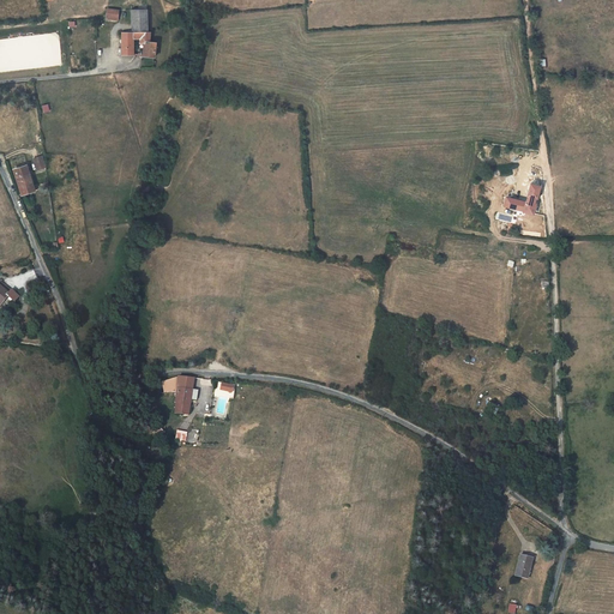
[(133,34),(134,34),(149,34),(148,10),(133,11),(133,34)]
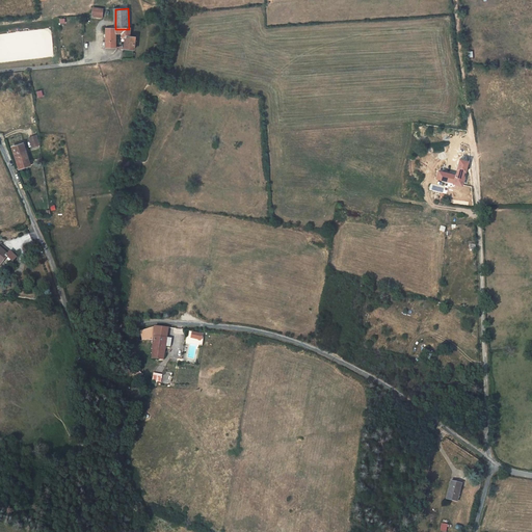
[(125,49),(135,49),(134,37),(131,37),(130,30),(130,29),(129,29),(116,29),(115,29),(107,29),(106,48),(114,48),(115,34),(122,34),(122,38),(125,38),(125,49)]
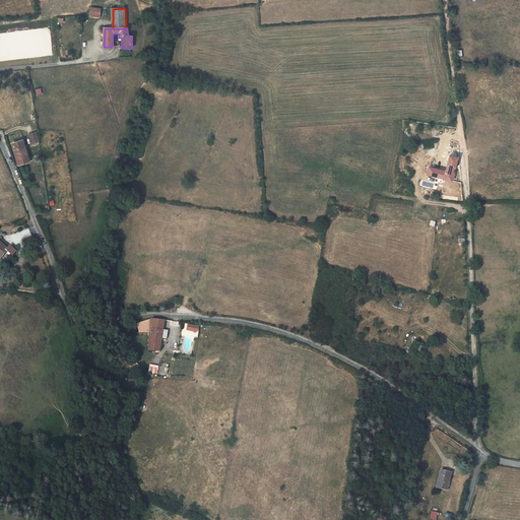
[(35,132),(27,134),(30,143),(38,141),(35,132)]
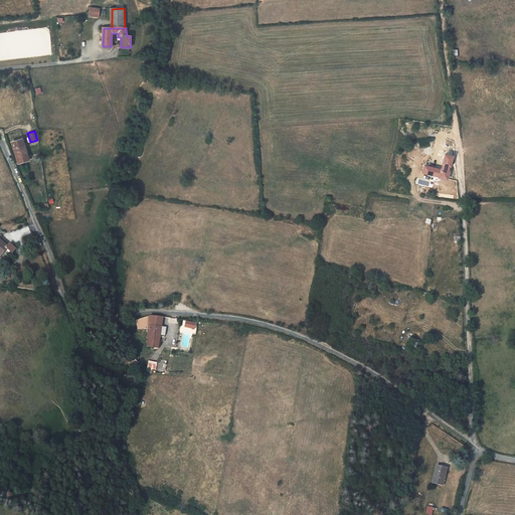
[(19,139),(10,142),(16,162),(23,161),(23,162),(28,161),(26,155),(25,156),(22,145),(24,144),(22,139),(23,139),(22,137),(19,138),(19,139)]
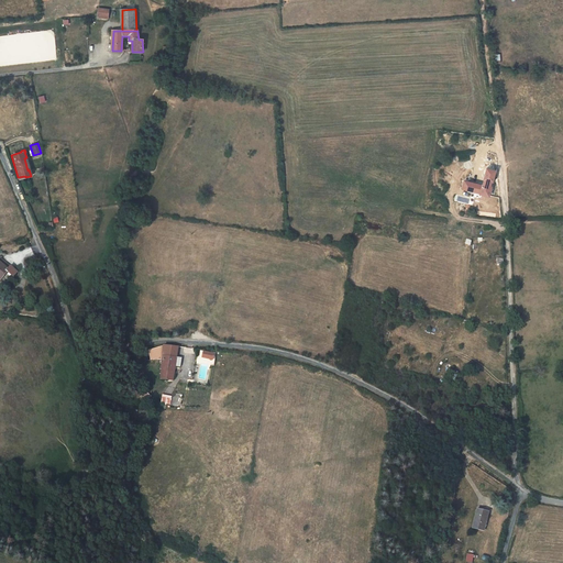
[(492,181),(492,169),(490,169),(473,165),(463,163),(460,187),(479,195),(479,197),(489,197),(489,190),(496,191),(497,181),(492,181)]
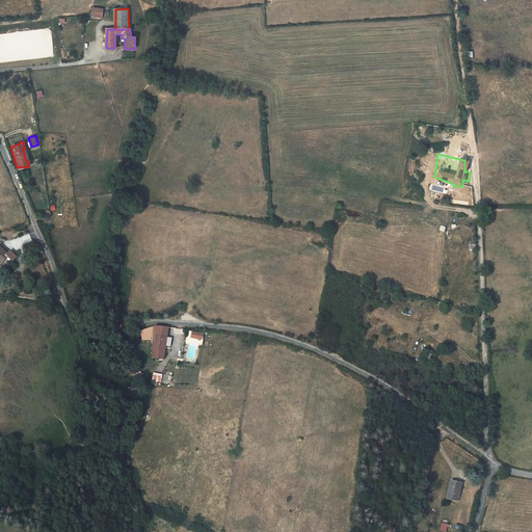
[(7,247),(3,247),(0,251),(0,253),(1,255),(0,256),(0,263),(2,265),(1,267),(1,269),(3,270),(6,270),(8,267),(7,266),(12,260),(19,265),(22,262),(20,260),(20,257),(18,256),(14,253),(12,254),(9,250),(10,249),(7,247)]
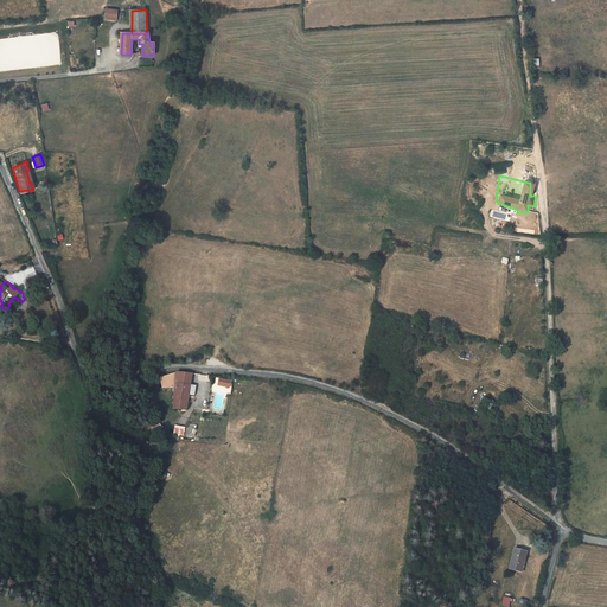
[(176,374),(161,377),(163,389),(176,388),(174,396),(174,401),(173,407),(189,409),(190,397),(191,388),(193,376),(186,375),(176,374)]
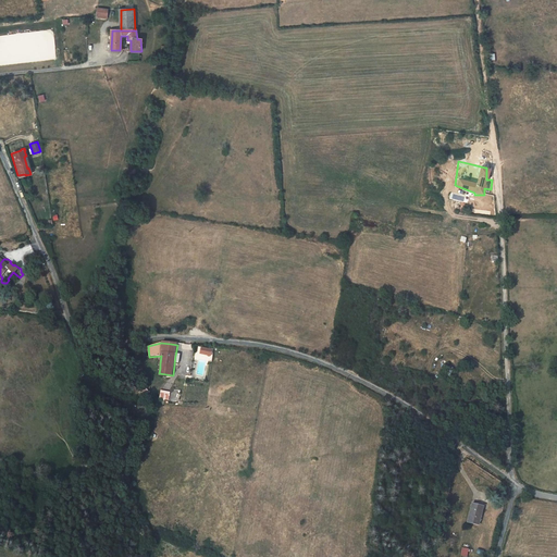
[(200,346),(198,354),(210,357),(212,349),(200,346)]
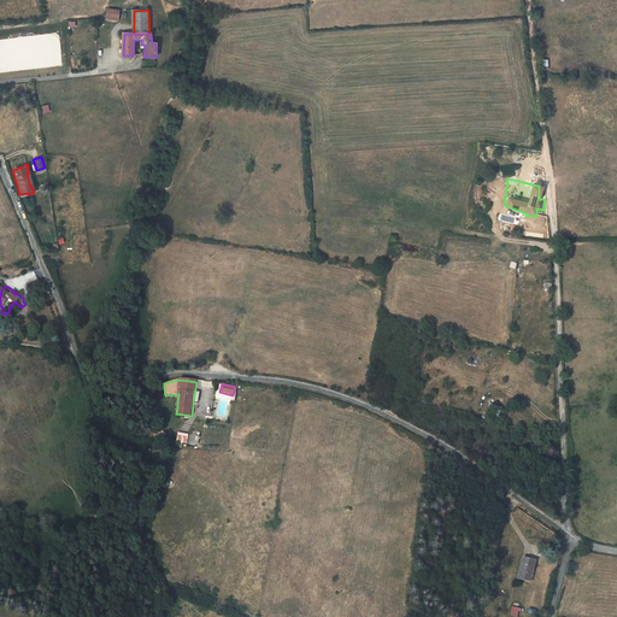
[(547,563),(533,557),(524,575),(535,580),(540,571),(542,573),(547,563)]
